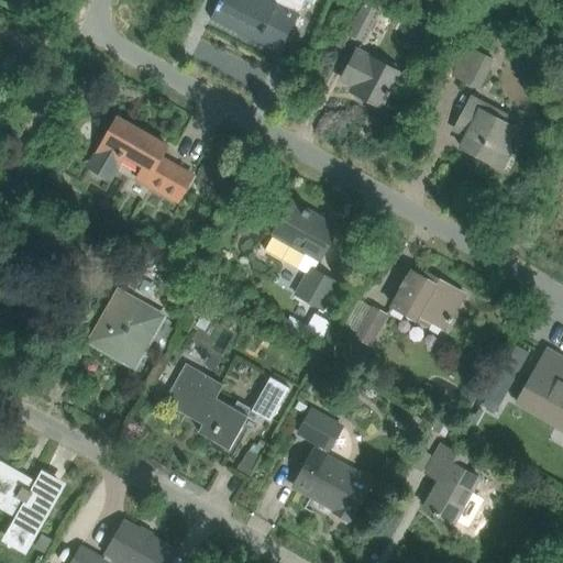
[(219,0),(210,19),(235,32),(242,20),(258,29),(253,41),(279,54),(306,0),(305,0),(219,0)]
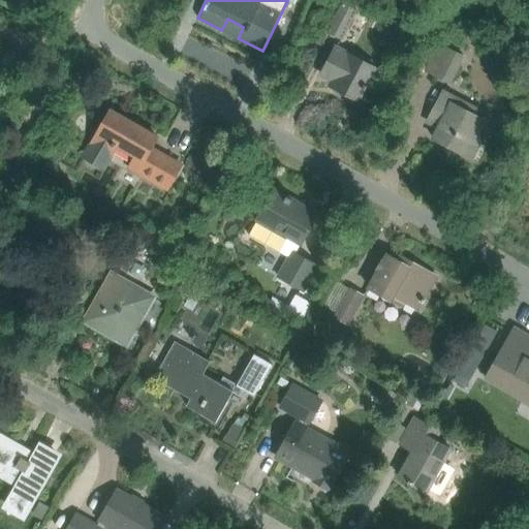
[(342,3),(328,31),(341,39),(356,11),(342,3)]
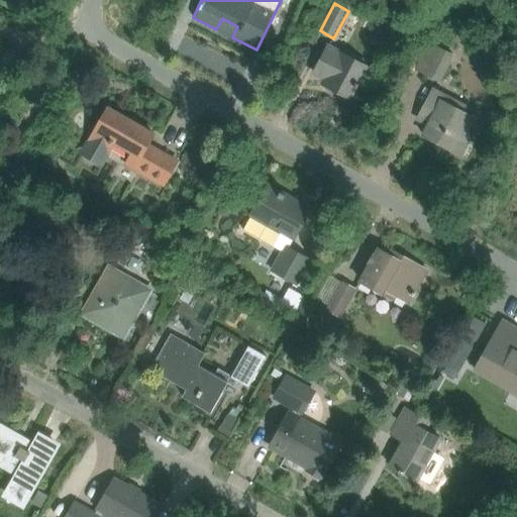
[(415,69),(439,80),(451,55),(427,43),(415,69)]
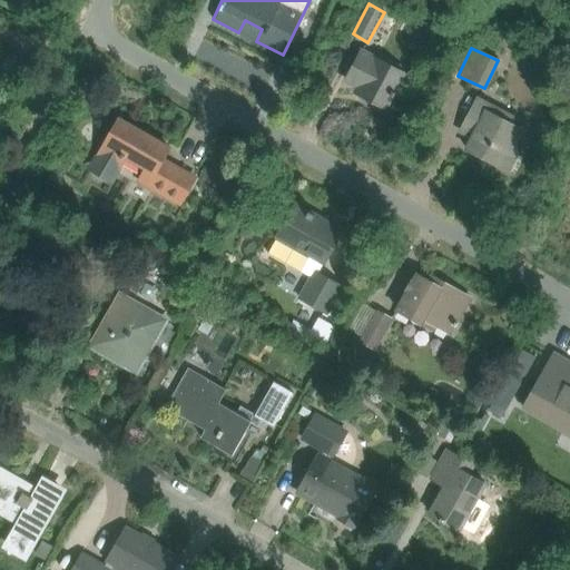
[(361,51),(356,60),(346,80),(366,90),(363,96),(385,108),(392,96),(393,97),(395,92),(394,91),(404,72),(361,51)]
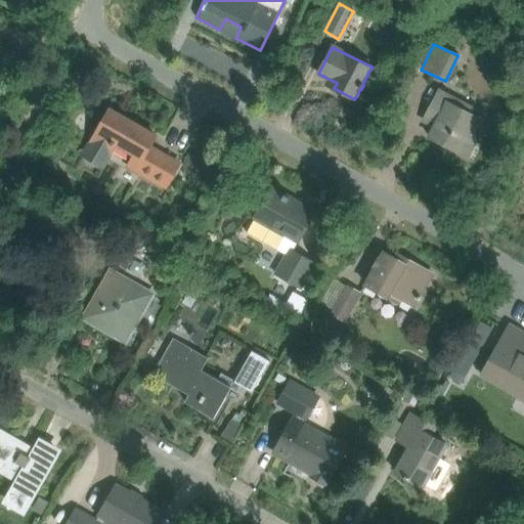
[(428,136),(469,157),(476,143),(470,140),(480,120),(463,111),(466,103),(439,90),(425,118),(435,123),(428,136)]
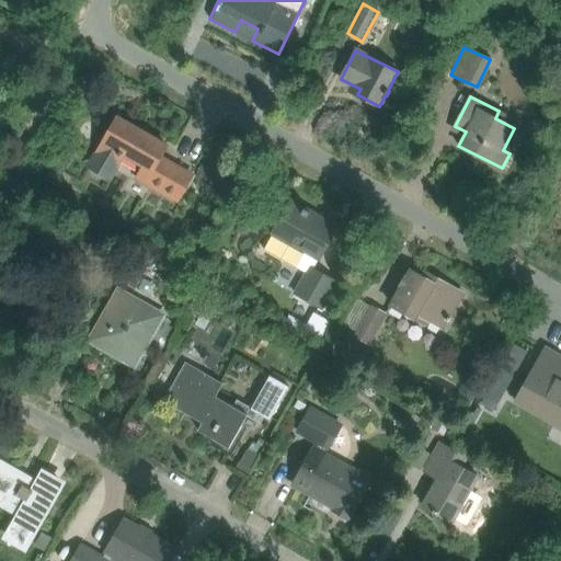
[(117,117),(89,169),(107,181),(123,153),(145,167),(138,178),(178,199),(192,175),(160,157),(161,155),(150,149),(156,139),(117,117)]
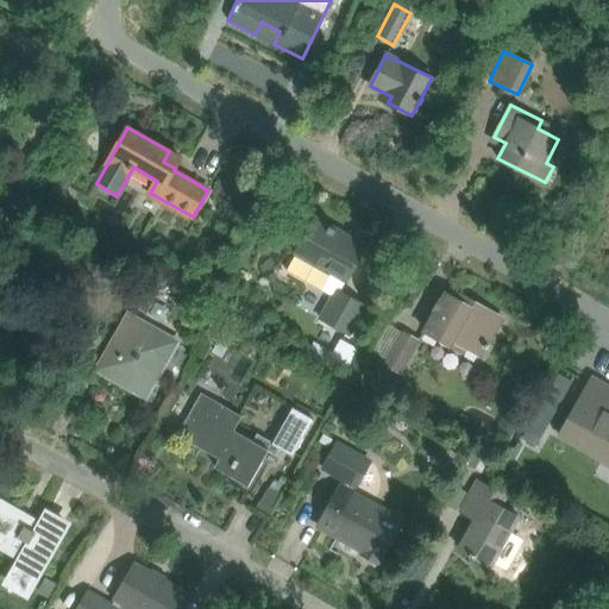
[(316,320),(349,337),(368,302),(340,287),(344,281),(345,282),(365,246),(315,219),(287,270),(331,295),(316,320)]
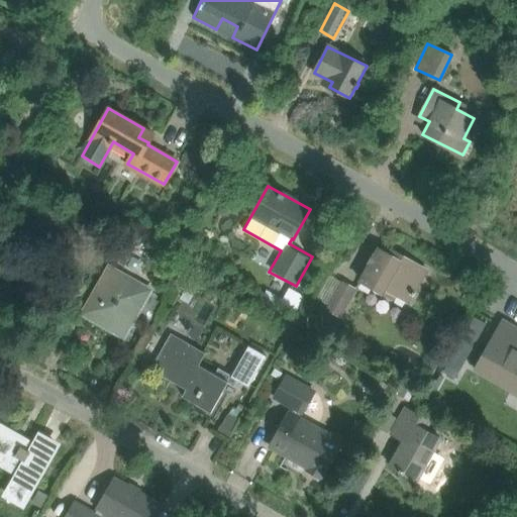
[(409,302),(412,296),(414,296),(415,293),(414,292),(426,271),(390,250),(388,254),(378,249),(360,281),(383,294),(386,289),(409,302)]
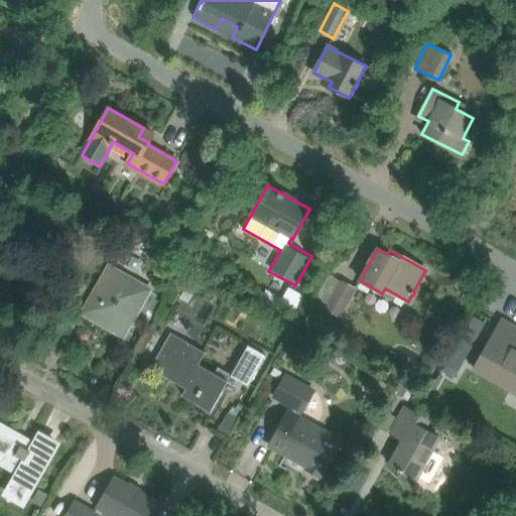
[(110,268),(85,313),(123,335),(137,309),(146,314),(157,295),(110,268)]
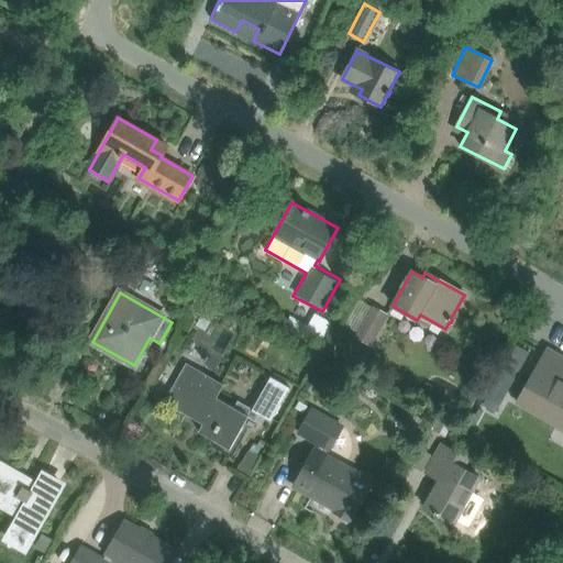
[(372,344),(387,316),(374,308),(357,337),(372,344)]
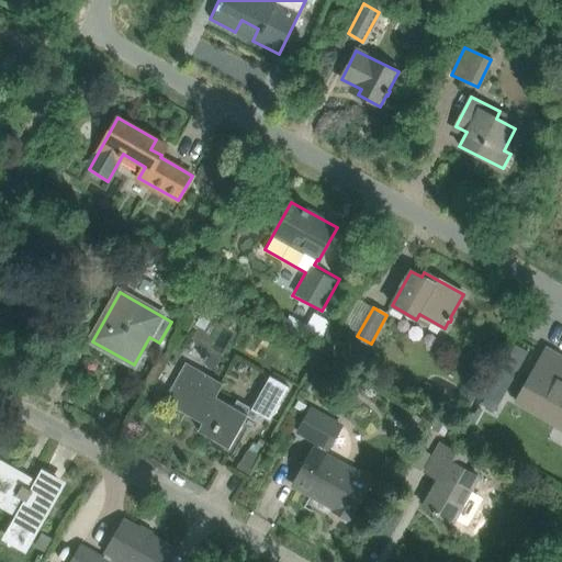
[(314,312),(306,325),(324,335),(332,322),(314,312)]
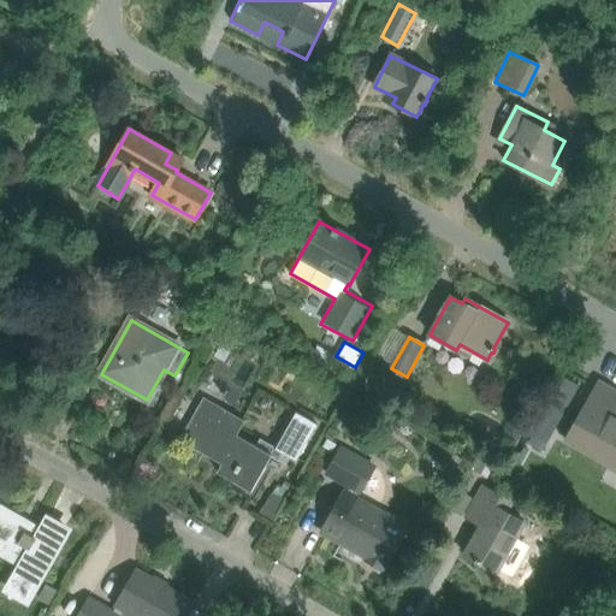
[(567,439),(610,463),(608,467),(615,471),(615,418),(611,415),(615,406),(615,391),(598,381),(567,439)]
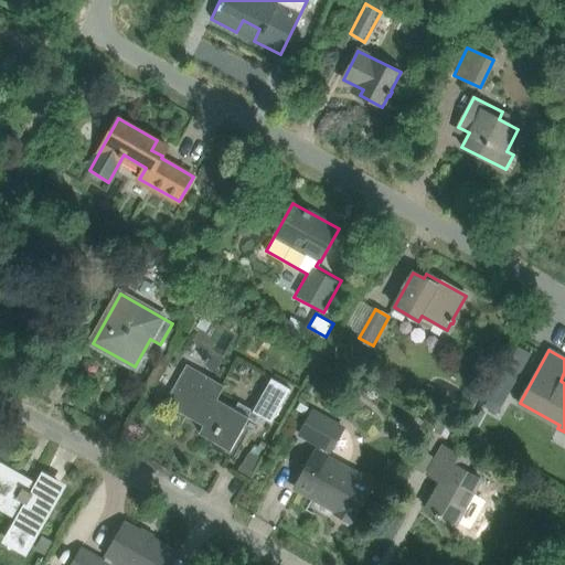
[(164,404),(187,416),(203,426),(199,434),(231,451),(248,418),(256,423),(259,416),(272,423),(290,390),(272,377),(253,411),(238,402),(234,409),(217,400),(224,386),(187,364),(164,404)]
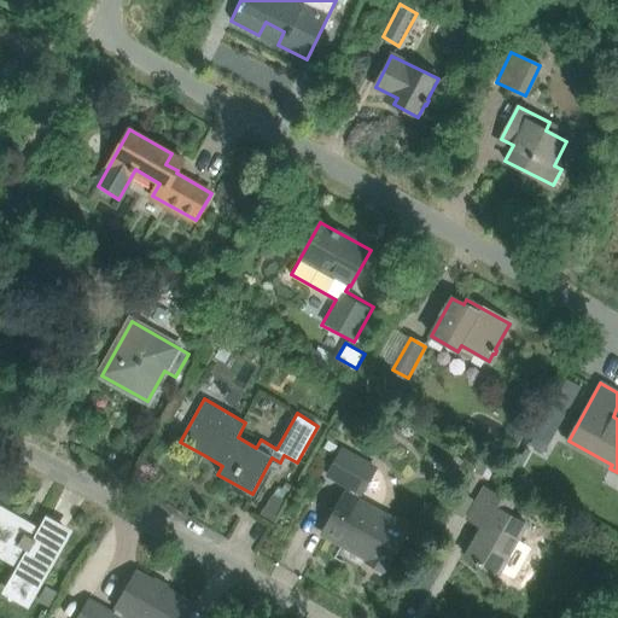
[(347,542),(388,565),(392,557),(394,558),(409,529),(356,500),(374,467),(343,450),(328,476),(351,489),(348,495),(345,494),(324,534),(344,546),(347,542)]
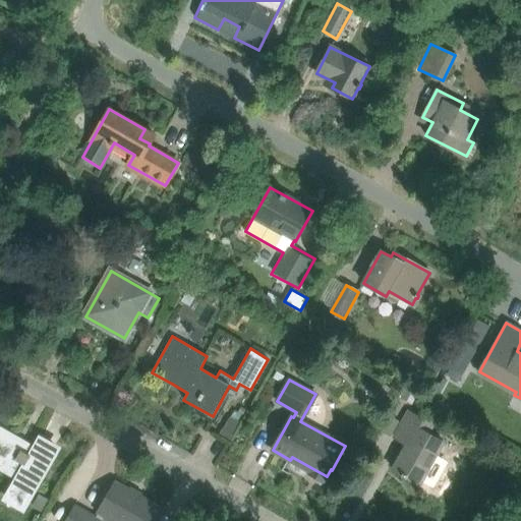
[(417,394),(405,387),(401,395),(412,402),(417,394)]
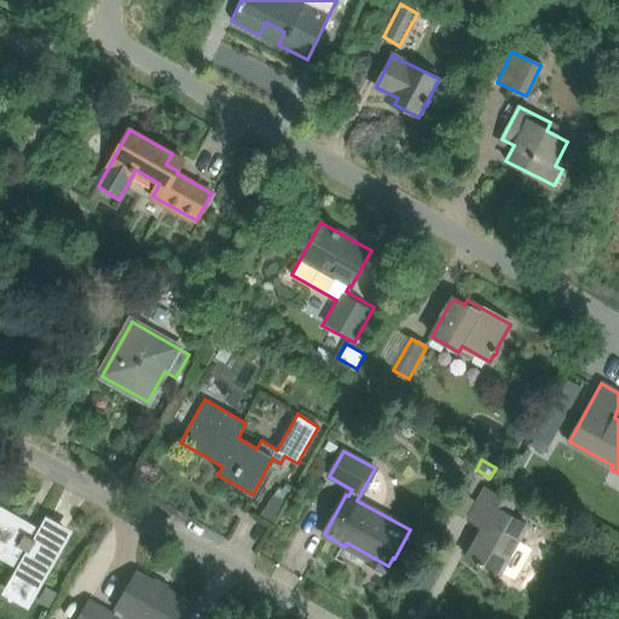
[(279,487),(275,495),(283,499),(288,492),(279,487)]
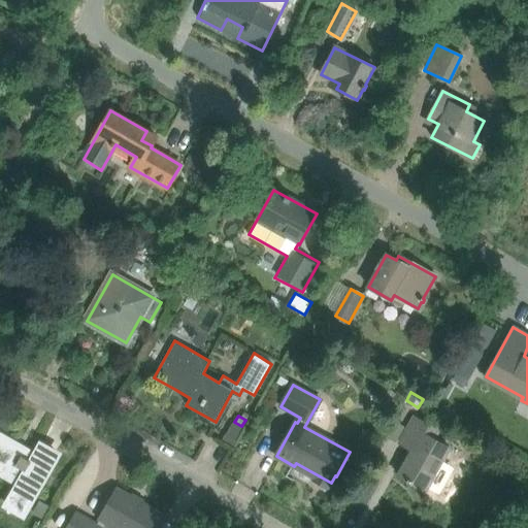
[(398,475),(426,491),(450,449),(433,439),(437,431),(415,418),(400,443),(413,451),(398,475)]
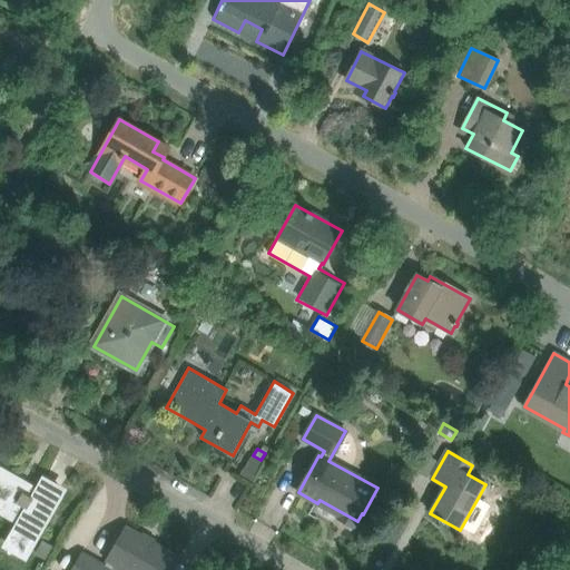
[(0,471),(0,499),(6,502),(1,510),(19,520),(6,544),(26,556),(61,491),(42,480),(36,491),(0,471)]
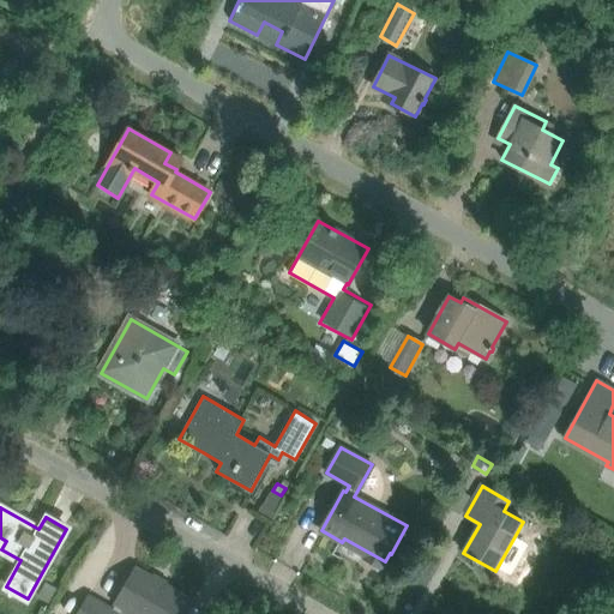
[(185,613),(193,601),(163,584),(162,588),(152,581),(154,578),(137,569),(113,611),(89,597),(79,613),(121,613),(125,609),(132,613),(185,613)]
